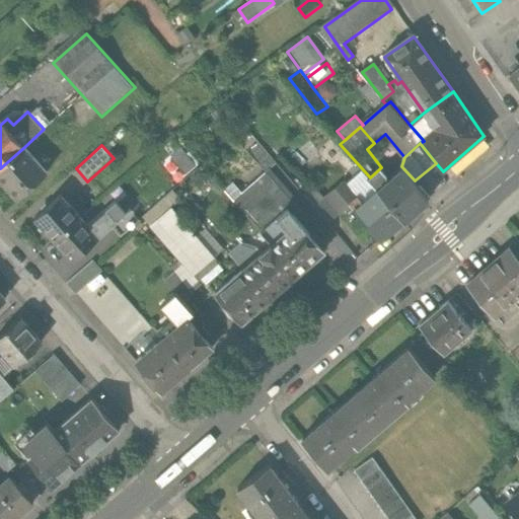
[(24,147),(0,168),(0,179),(17,198),(47,170),(24,147)]
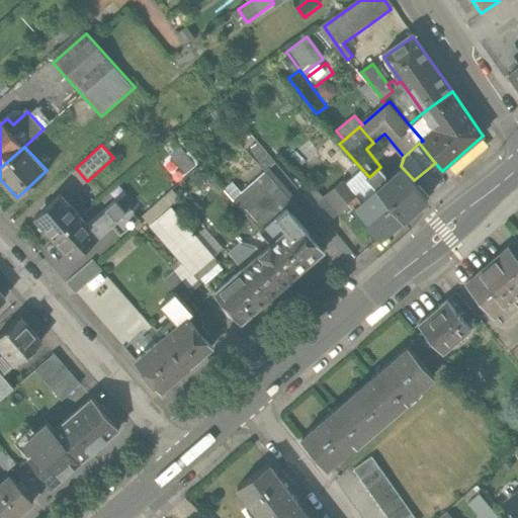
[(376,188),(404,221),(430,198),(414,180),(401,166),(390,176),(380,167),(369,177),(367,178),(376,188)]
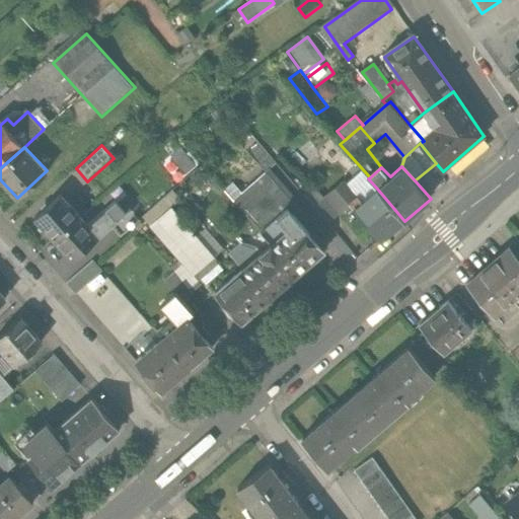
[(235,199),(265,230),(291,207),(298,201),(271,168),(235,199)]
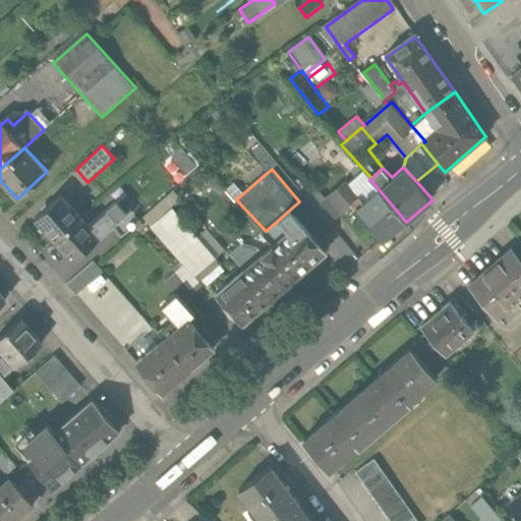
[(354,211),(383,243),(406,222),(379,189),(362,204),(354,211)]
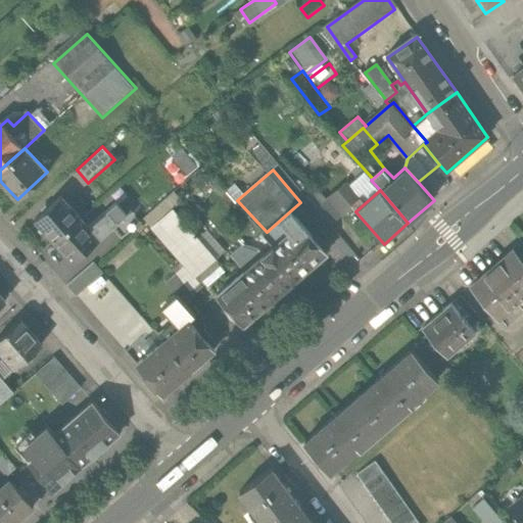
[(352,208),(337,191),(327,200),(342,218),(352,208)]
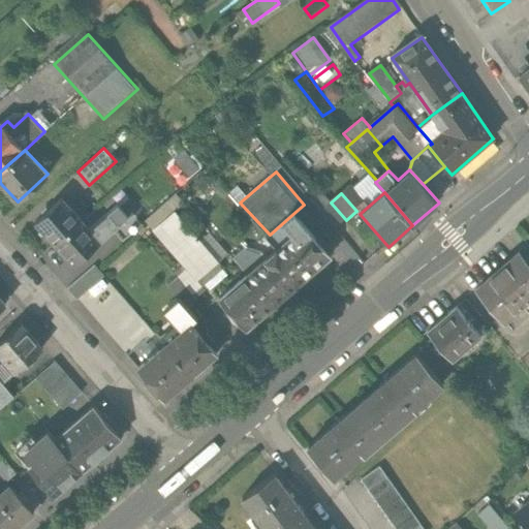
[(65,196),(36,221),(60,247),(89,222),(65,196)]
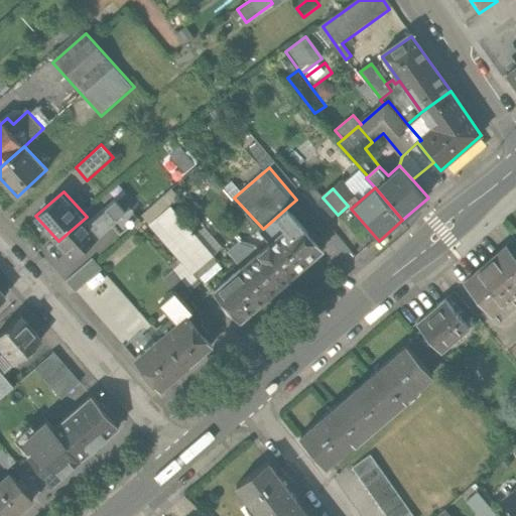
[(142,217),(152,228),(174,208),(177,206),(167,195),(142,217)]
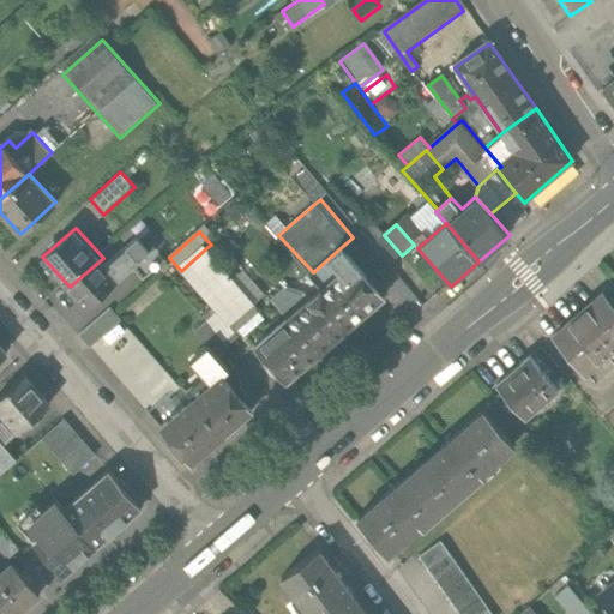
[(89,309),(154,254),(139,238),(108,264),(103,258),(70,287),(89,309)]
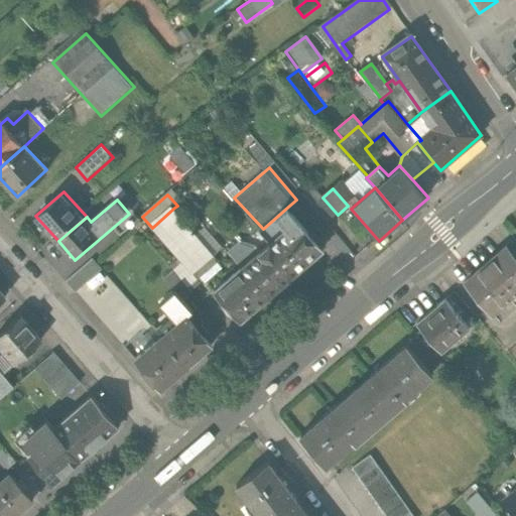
[(263,229),(273,241),(300,271),(327,248),(289,206),(263,229)]
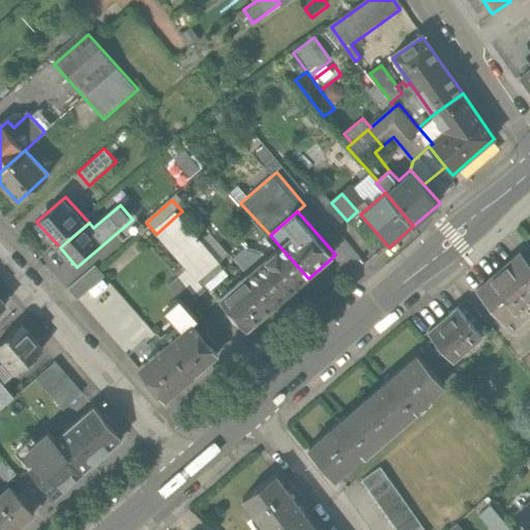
[(186,270),(199,284),(223,263),(179,213),(156,234),(186,270)]
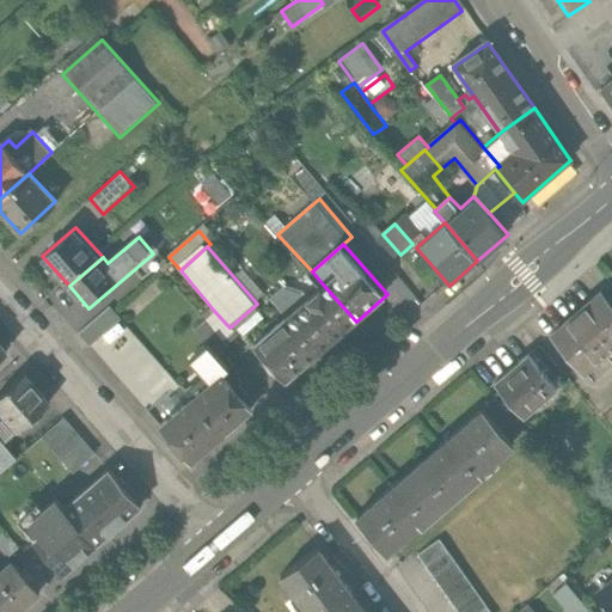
[(292,313),(324,350),(356,322),(324,286),(316,293),(292,313)]
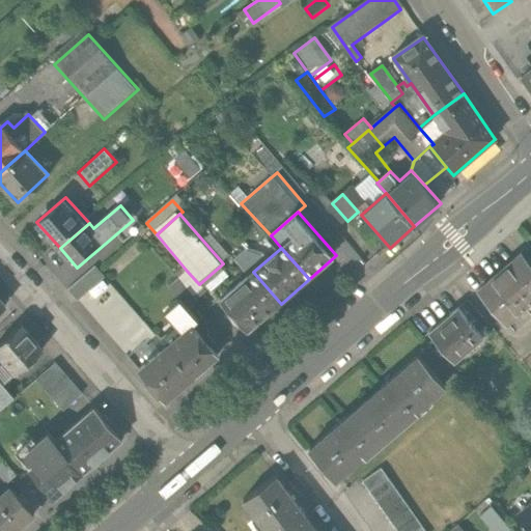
[(245,263),(253,272),(274,254),(270,250),(259,250),(245,263)]
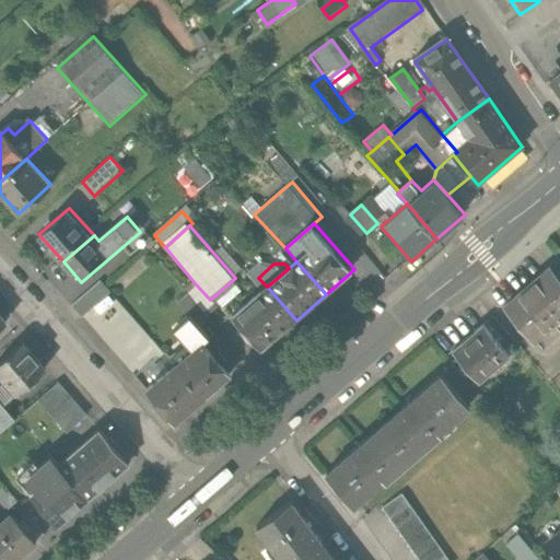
[(506,310),(537,346),(559,325),(559,277),(553,269),(506,310)]
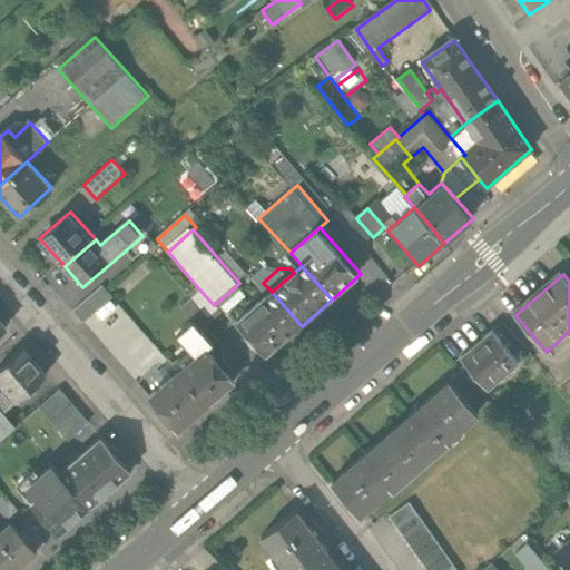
[(101,288),(72,315),(85,327),(112,301),(105,292),(101,288)]
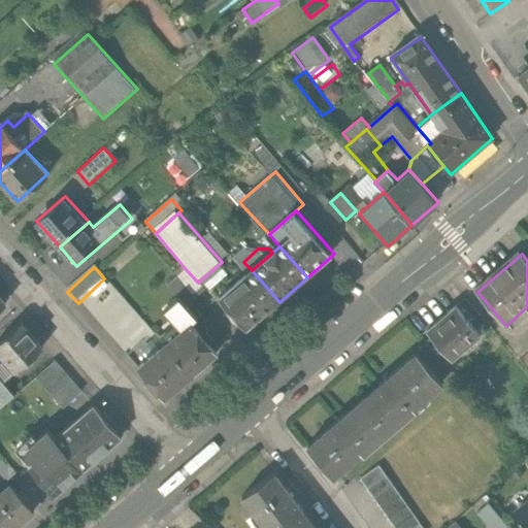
[(167,287),(177,297),(189,309),(199,299),(193,293),(201,286),(198,283),(186,269),(167,287)]
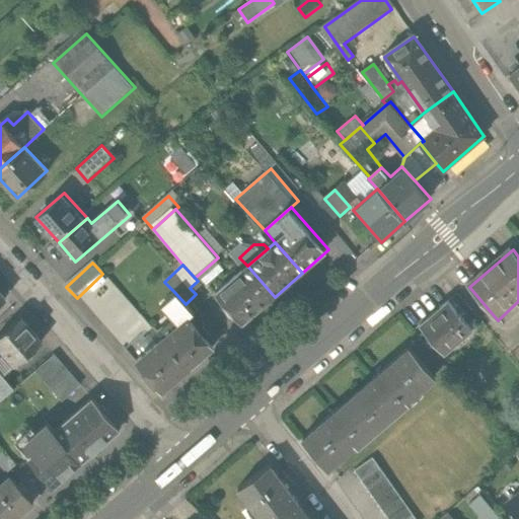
[(275,297),(247,266),(215,294),(243,325),(275,297)]
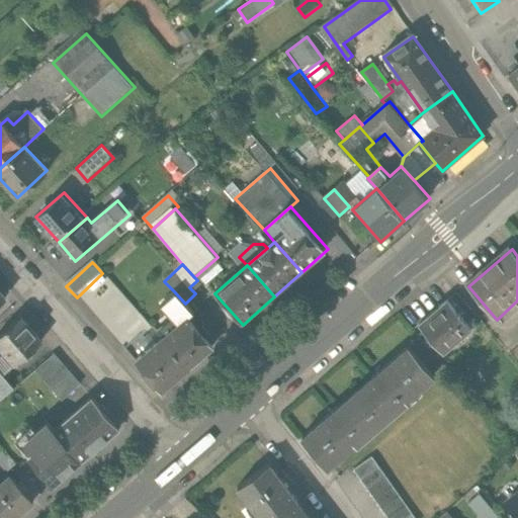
[(0,310),(10,301),(0,289),(0,310)]
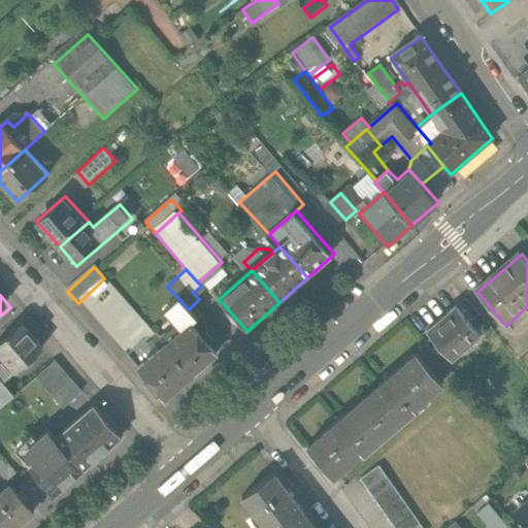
[(164,308),(184,332),(194,323),(199,319),(189,309),(177,297),(164,308)]
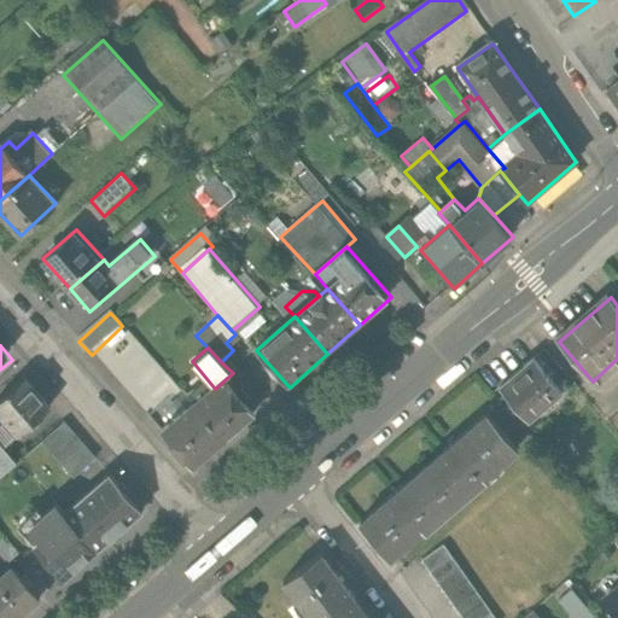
[(500,388),(529,423),(566,390),(538,356),(500,388)]
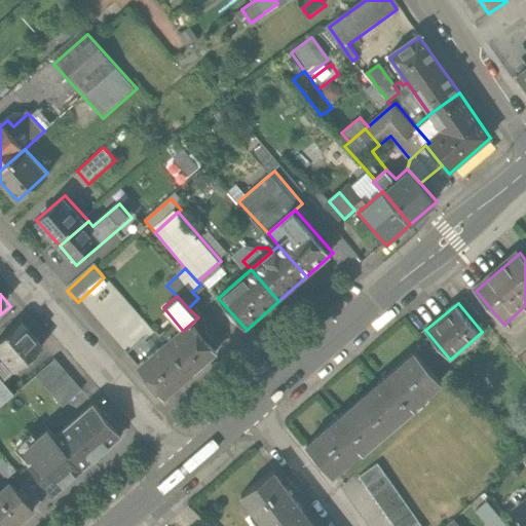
[(135,310),(125,317),(133,327),(142,320),(135,310)]
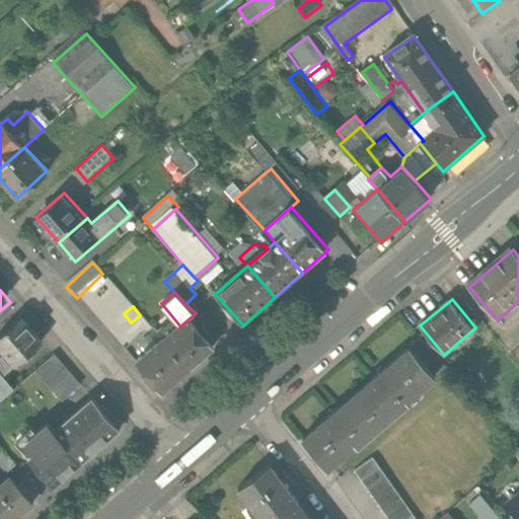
[(21,315),(0,335),(0,352),(6,358),(15,368),(18,372),(48,345),(21,315)]
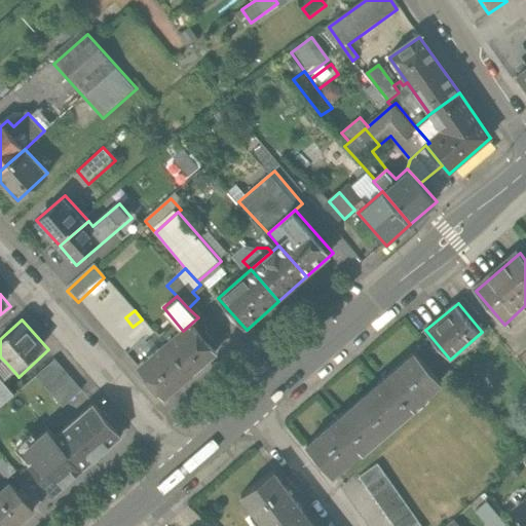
[(183,331),(166,345),(193,376),(221,351),(193,322),(183,331)]
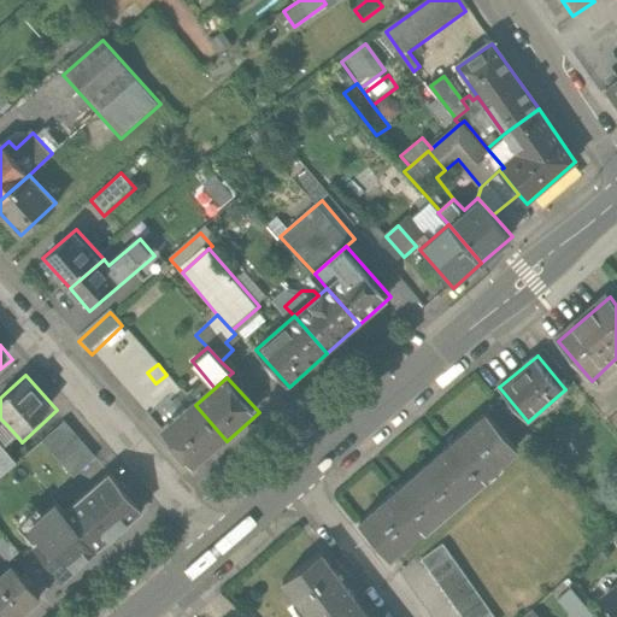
[(195,405),(163,435),(194,470),(227,441),(195,405)]
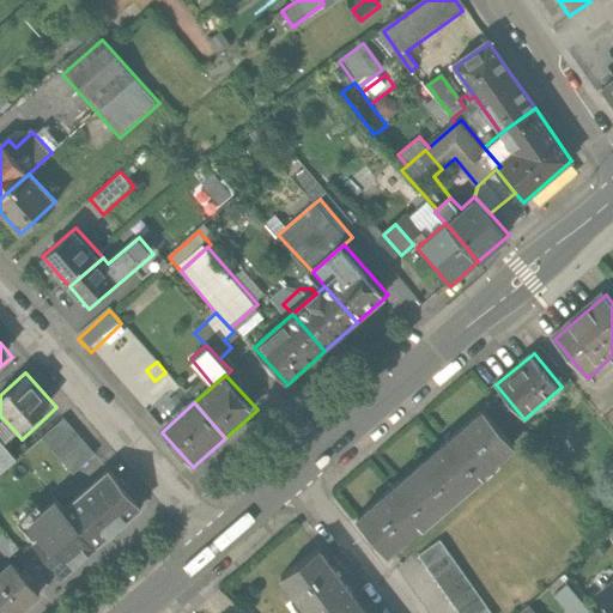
[(489,411),(426,463),(459,501),(520,448),(489,411)]
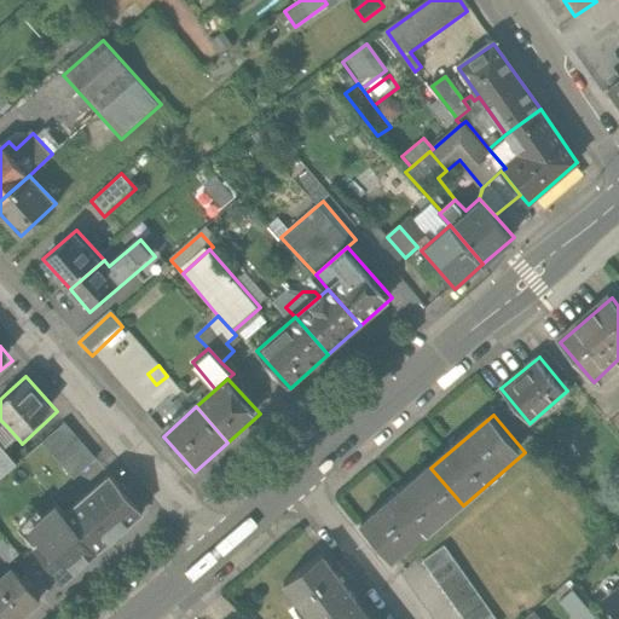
[(64,423),(44,441),(74,475),(94,457),(64,423)]
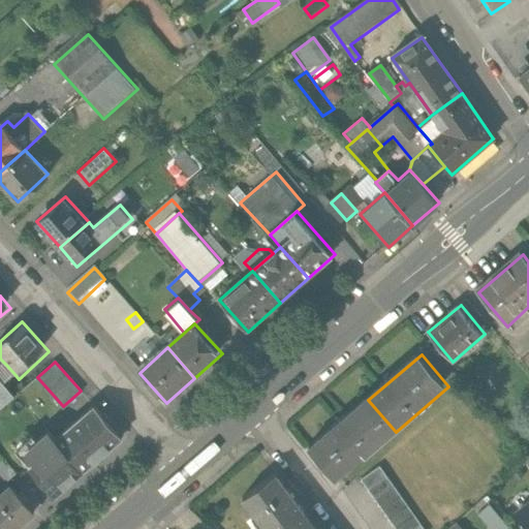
[(0,411),(13,400),(11,398),(2,386),(16,375),(6,365),(0,370),(0,411)]
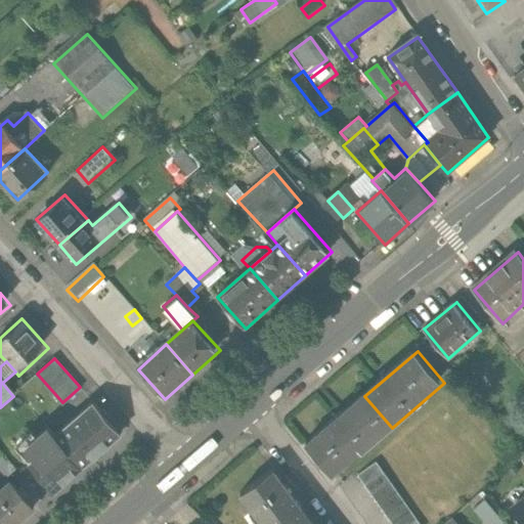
[(364,396),(309,444),(337,476),(392,428),(364,396)]
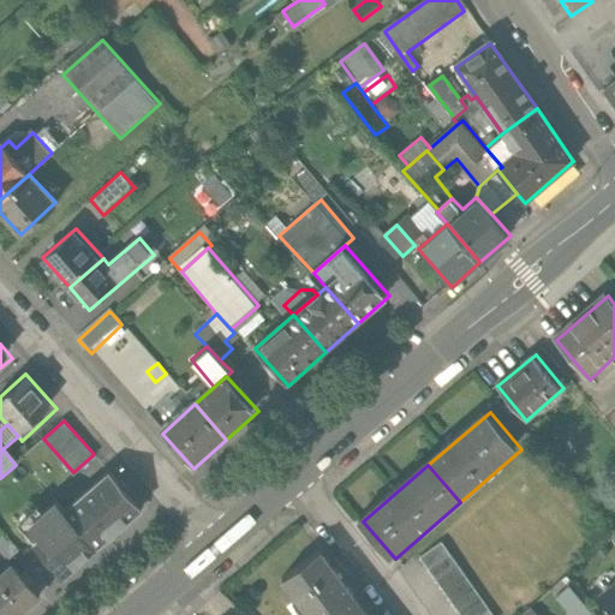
[(28,521),(71,569),(141,506),(111,472),(65,513),(53,499),(28,521)]
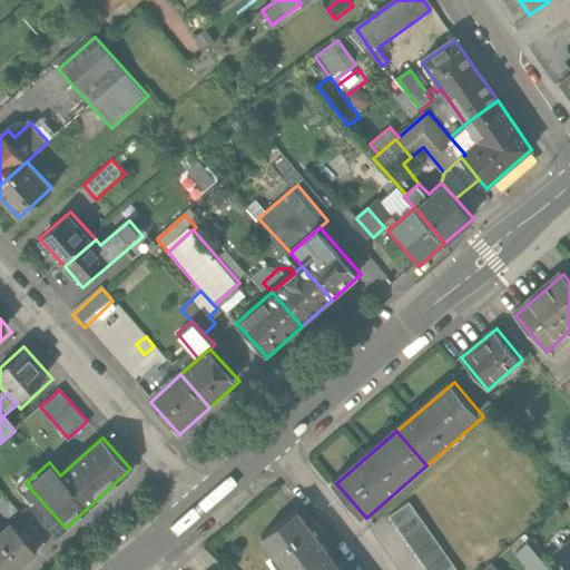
[(5,499),(0,502),(0,511),(8,521),(17,513),(5,499)]
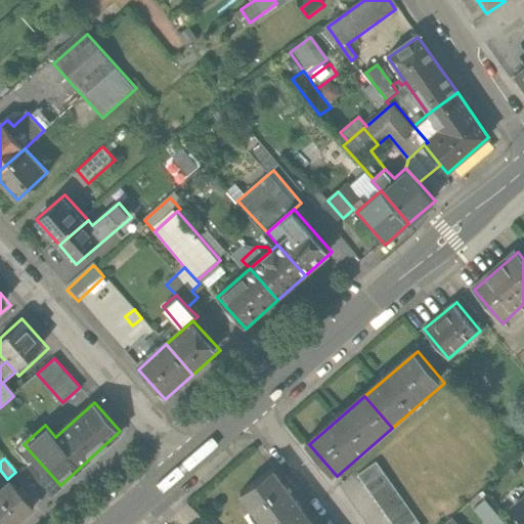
[(418,523),(376,465),(357,477),(389,523),(418,523)]
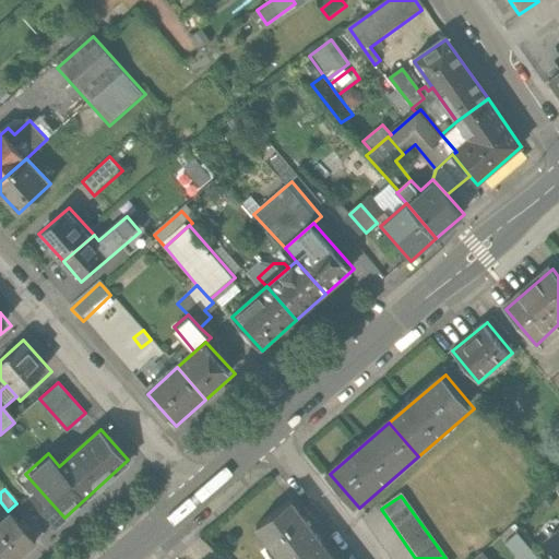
[(256,536),(274,558),(341,558),(295,503),(256,536)]
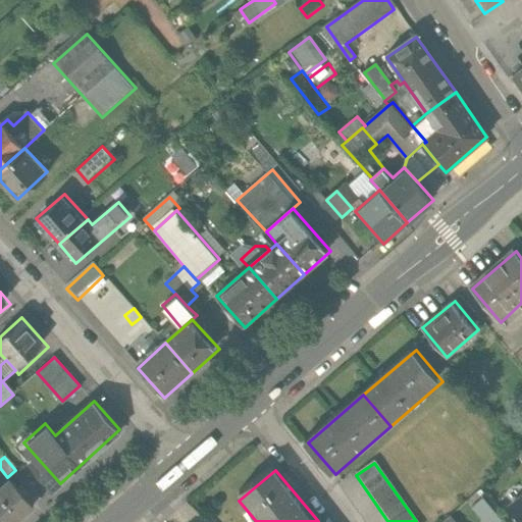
[(0,521),(21,521),(36,511),(11,482),(0,490),(0,521)]
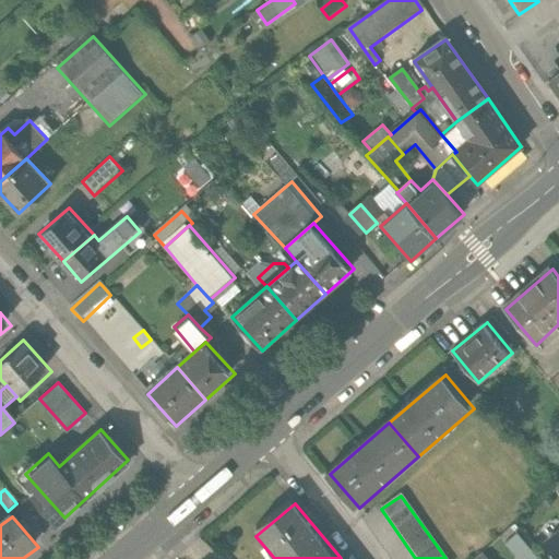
[(518,530),(504,538),(520,558),(530,558),(536,555),(518,530)]
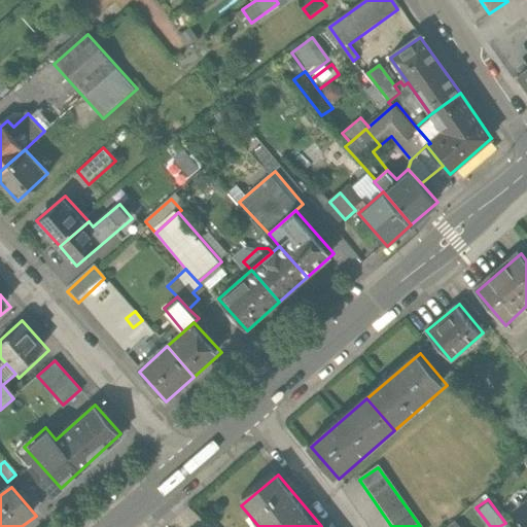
[(521,526),(526,526),(526,500),(511,513),(521,526)]
